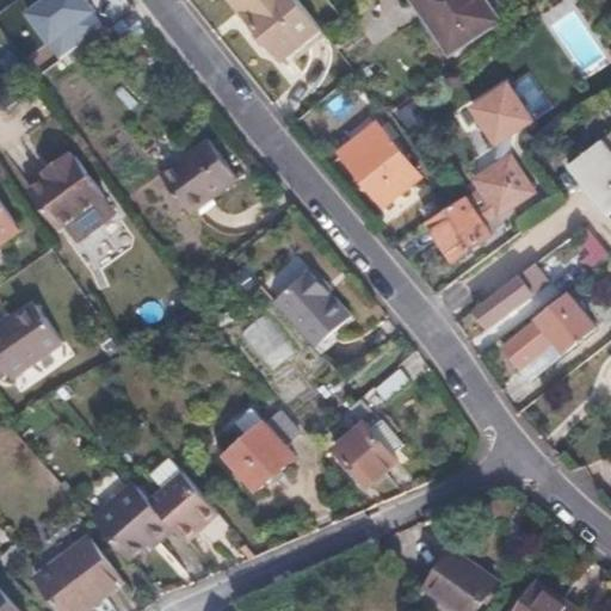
[(100,12),(92,0),(47,0),(30,12),(54,45),(100,12)]
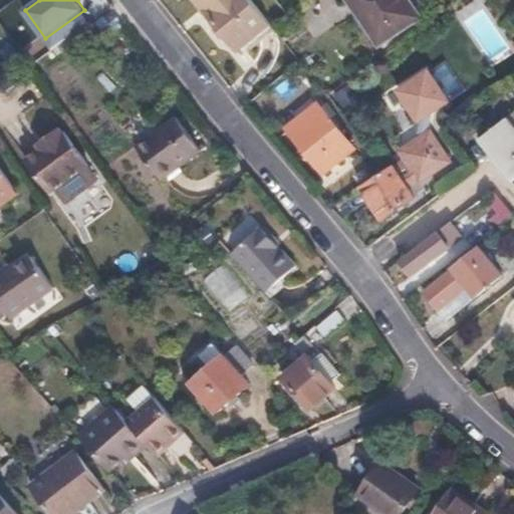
[(242,57),(275,30),(269,22),(251,0),(217,0),(205,10),(242,57)]
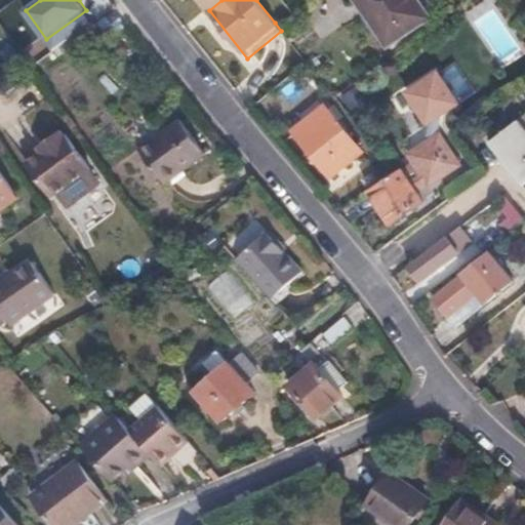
[(426,17),(414,0),(356,0),(386,43),(426,17)]
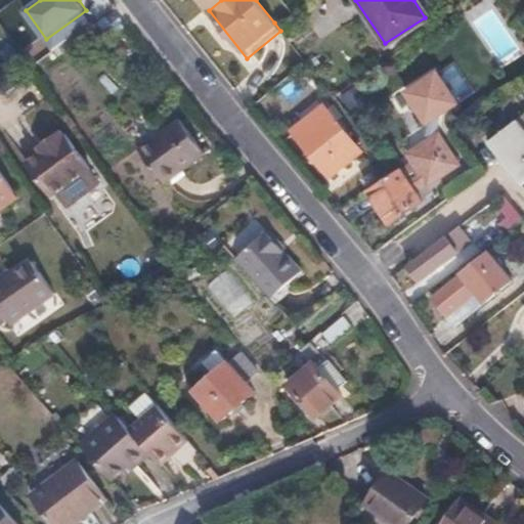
[(493,9),(471,22),(496,64),(519,51),(493,9)]
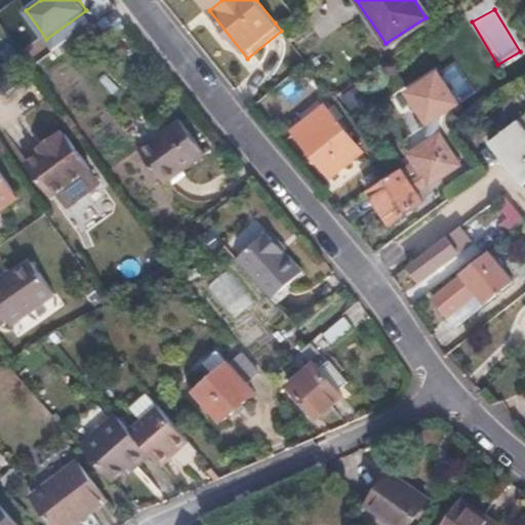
[(460,104),(439,70),(406,92),(429,125),(460,104)]
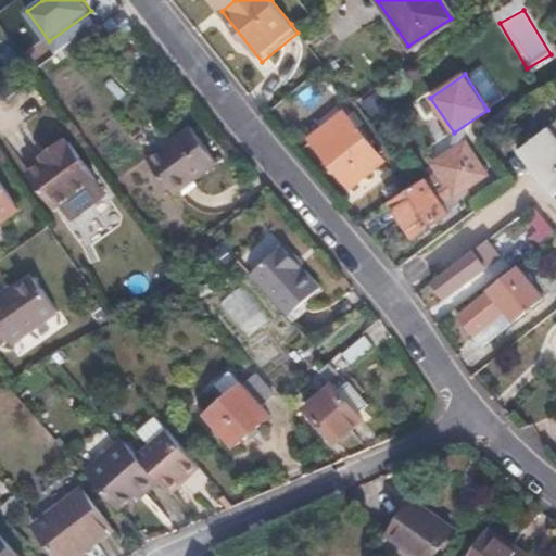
[(380,158),(345,111),(310,137),(350,190),(375,173),(368,166),(380,158)]
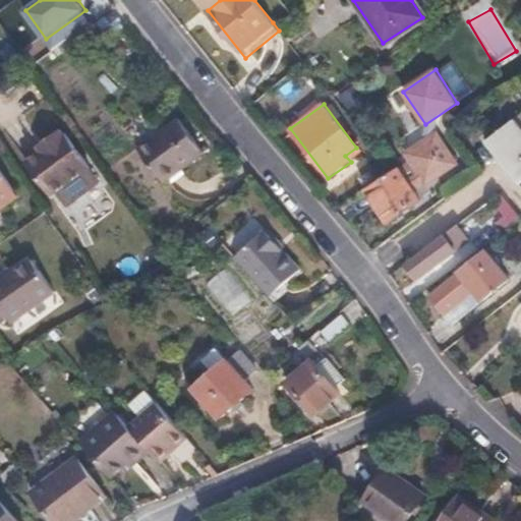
[(483,138),(520,184),(520,183),(520,129),(511,117),(483,138)]
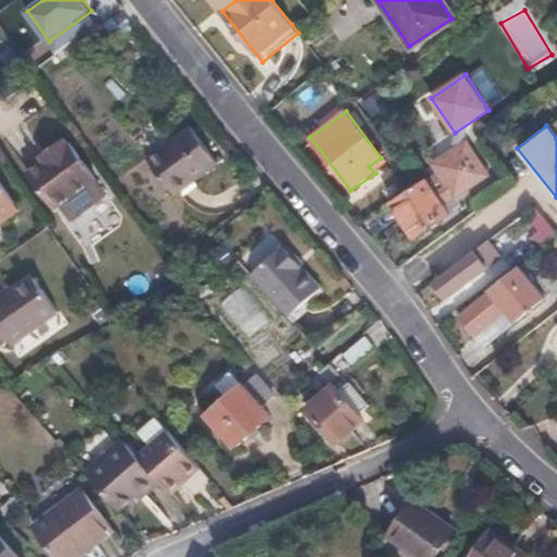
[(149,161),(175,197),(218,165),(192,128),(149,161)]
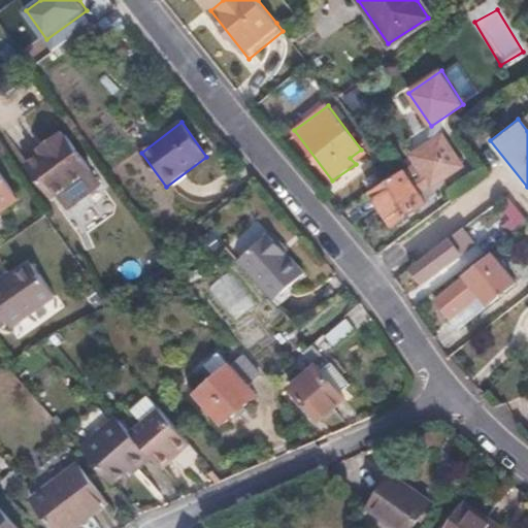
[(47,141),(50,144),(27,162),(53,199),(56,197),(66,210),(102,186),(90,170),(93,168),(64,130),(47,141)]
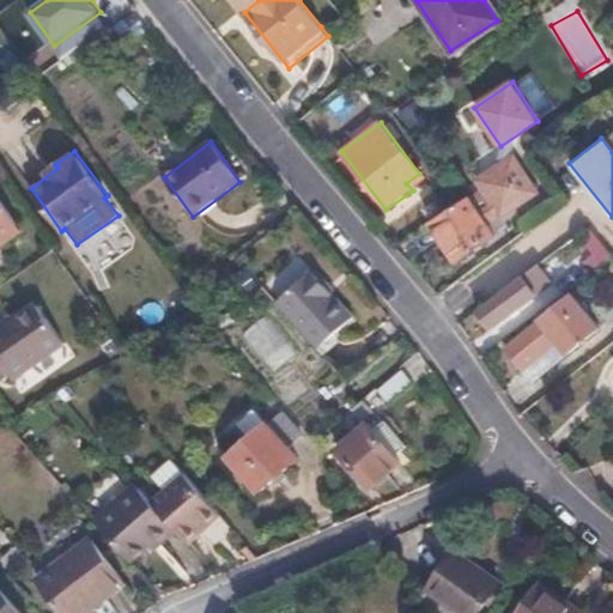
[(483,187),(517,163),(513,155),(477,178),(483,187)]
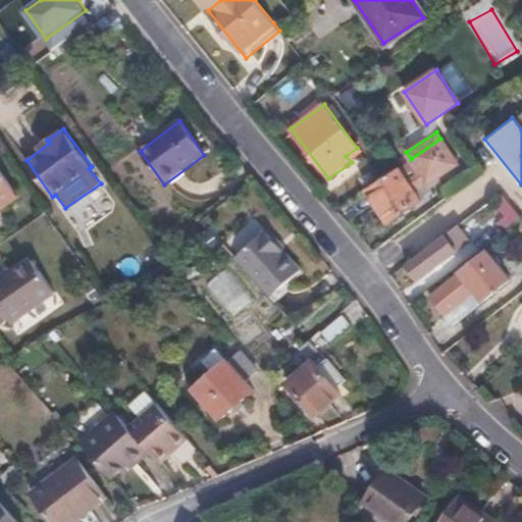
[(456,163),(440,139),(411,159),(424,179),(426,183),(456,163)]
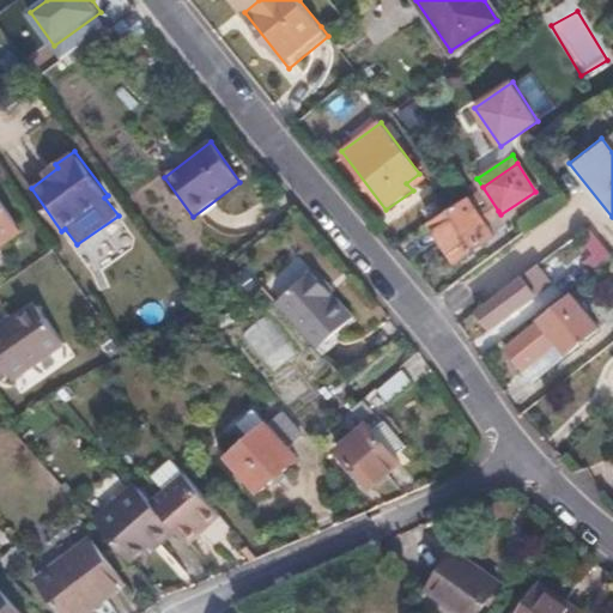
[(498,211),(483,187),(468,196),(484,220),(498,211)]
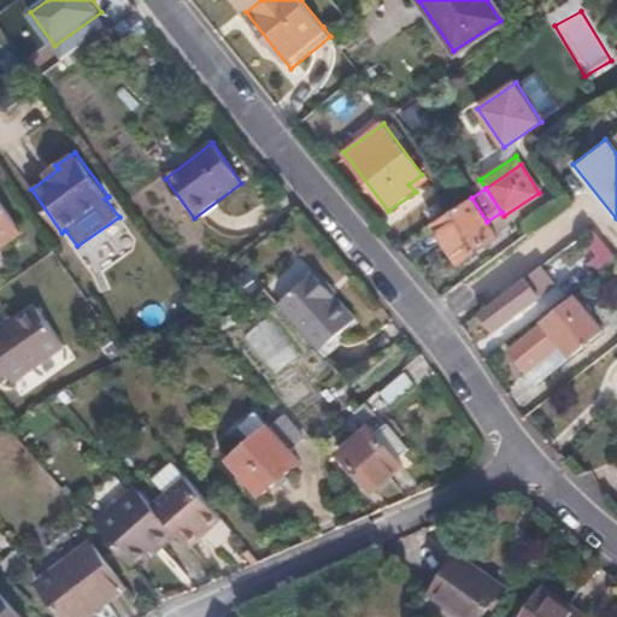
[(471,198),(464,203),(433,224),(458,262),(495,236),(487,222),(471,198)]
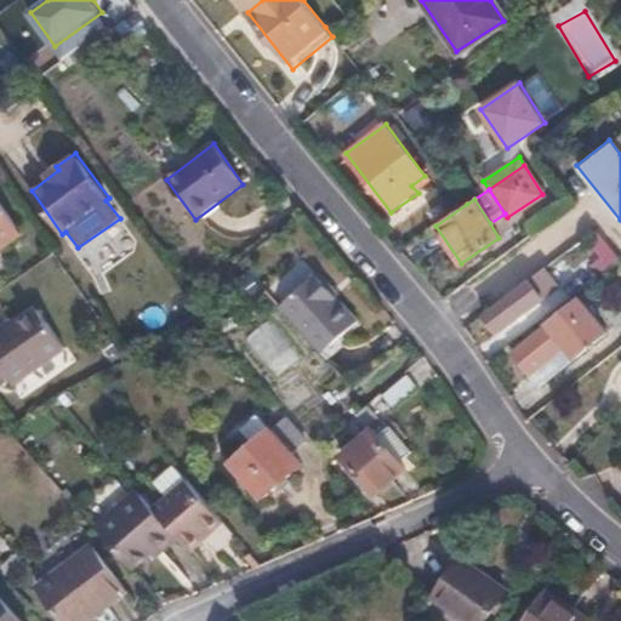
[(0,243),(21,229),(0,200),(0,243)]
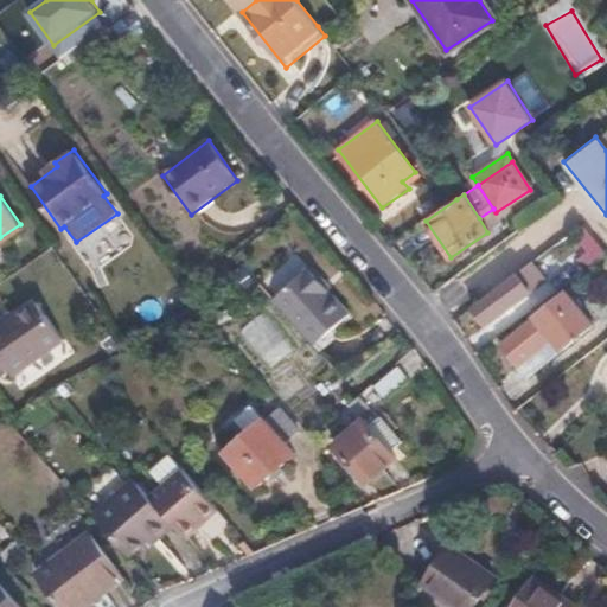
[(575,231),(598,263),(606,256),(606,253),(585,224),(575,231)]
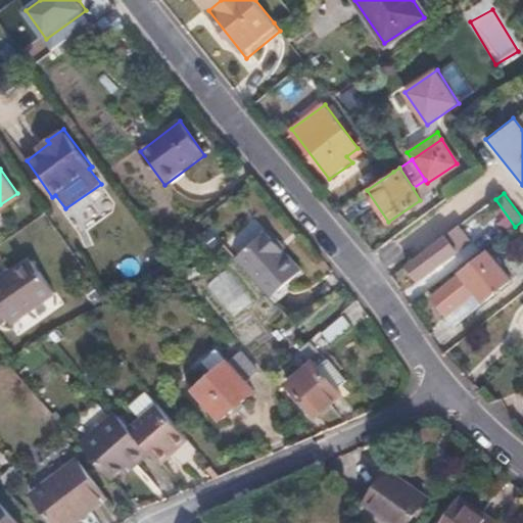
[(459,226),(406,264),(419,281),(471,242),(459,226)]
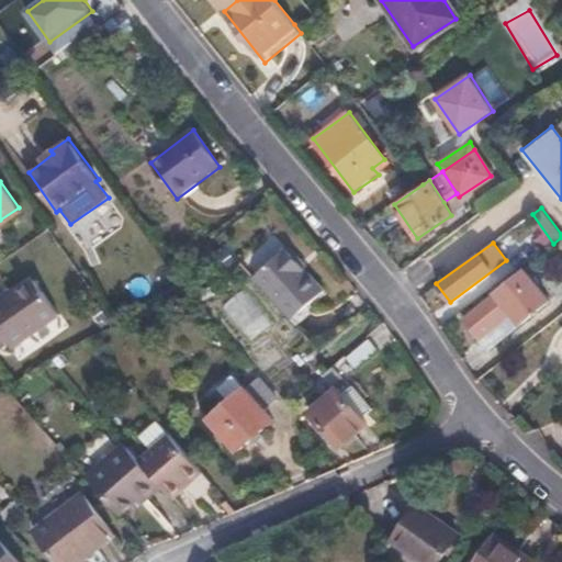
[(288,246),(254,277),(289,318),(324,289),(288,246)]
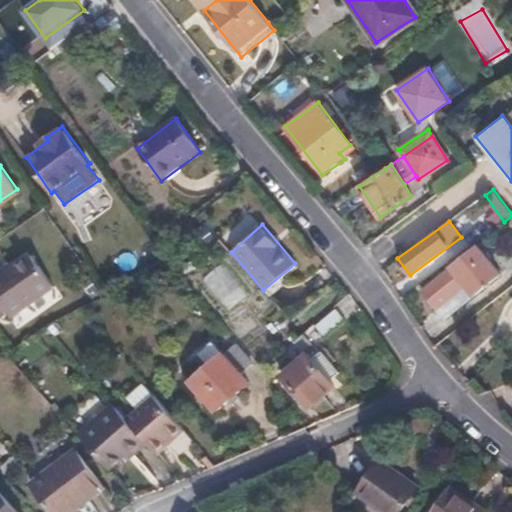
[(0,267),(0,313),(6,309),(11,315),(52,286),(27,248),(0,267)]
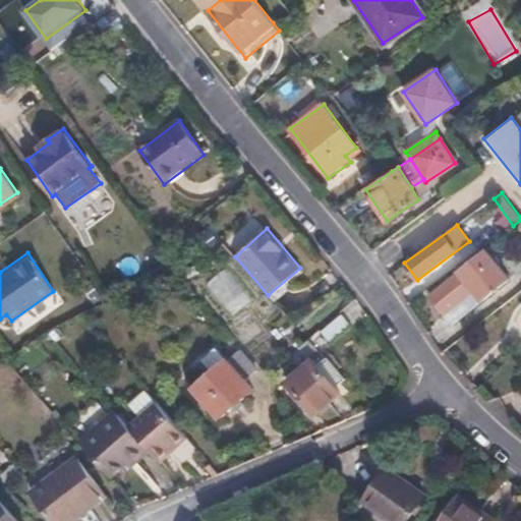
[(508,279),(487,252),(429,296),(442,313),(475,289),(482,299),(508,279)]
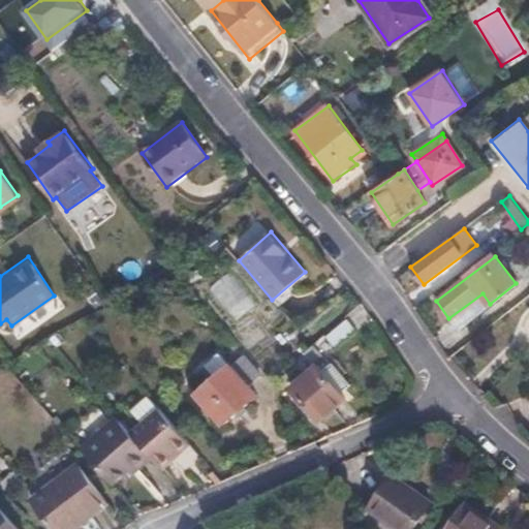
[(236,321),(258,304),(232,271),(210,287),(236,321)]
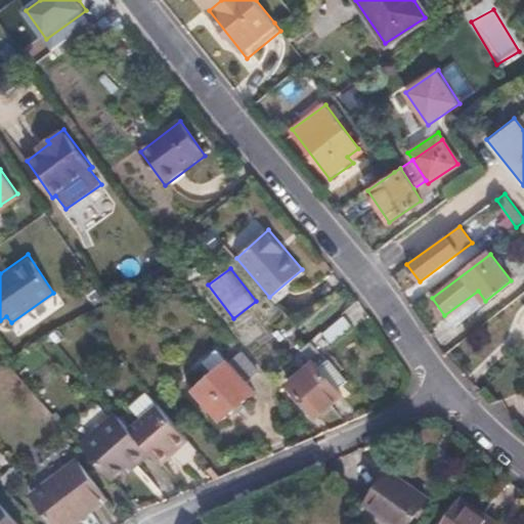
[(478,291),(444,315),(453,328),(485,301),(478,291)]
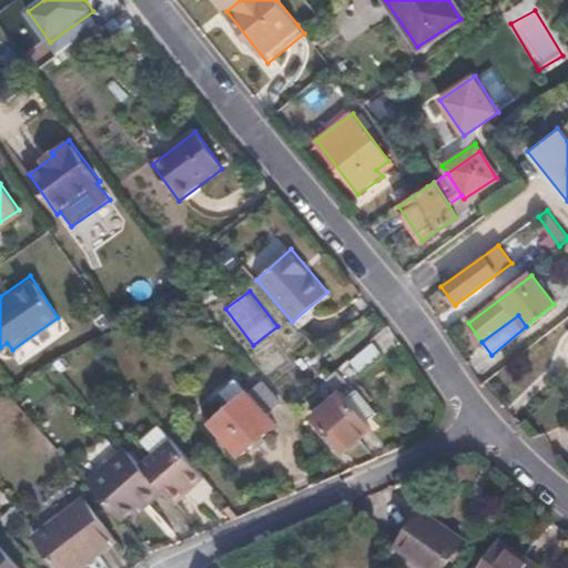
[(364,347),(343,365),(353,375),(374,358),(364,347)]
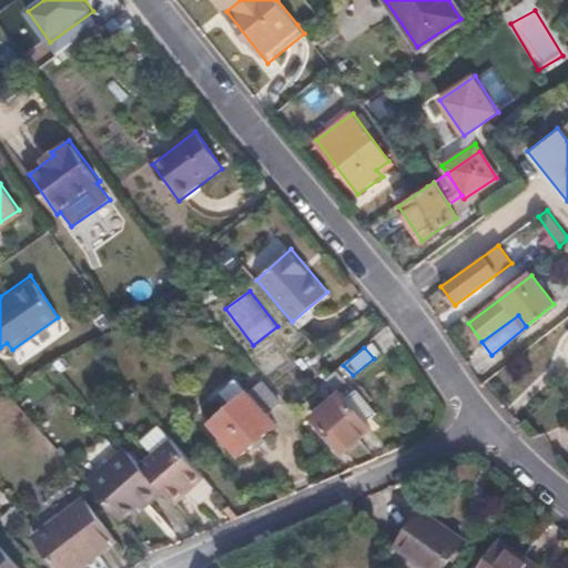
[(282,405),(262,383),(249,394),(247,393),(234,405),(211,425),(237,458),(276,426),(267,416),(282,405)]
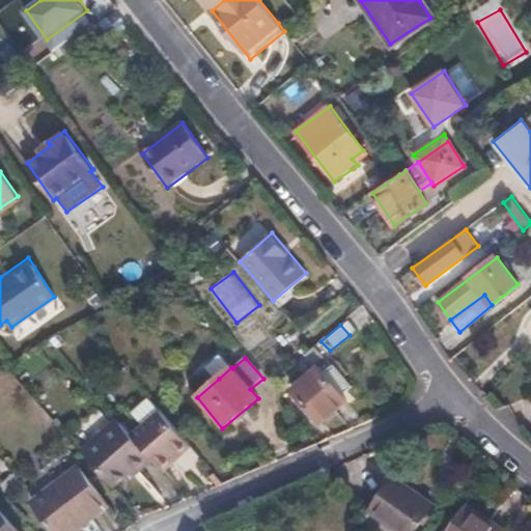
[(207,364),(186,382),(197,397),(219,379),(207,364)]
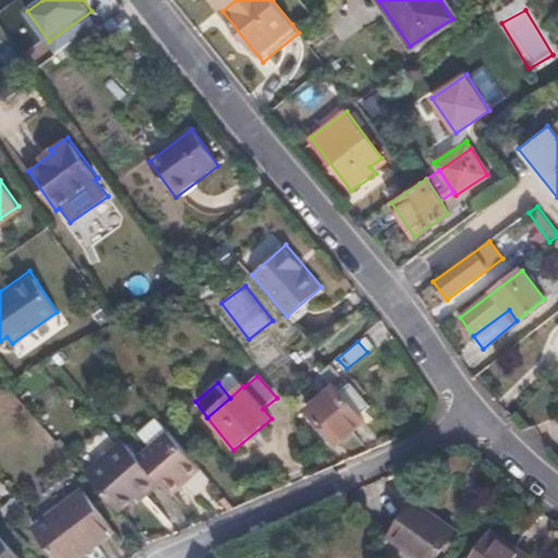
[(343,393),(336,385),(307,409),(336,445),(366,420),(358,410),(343,393)]
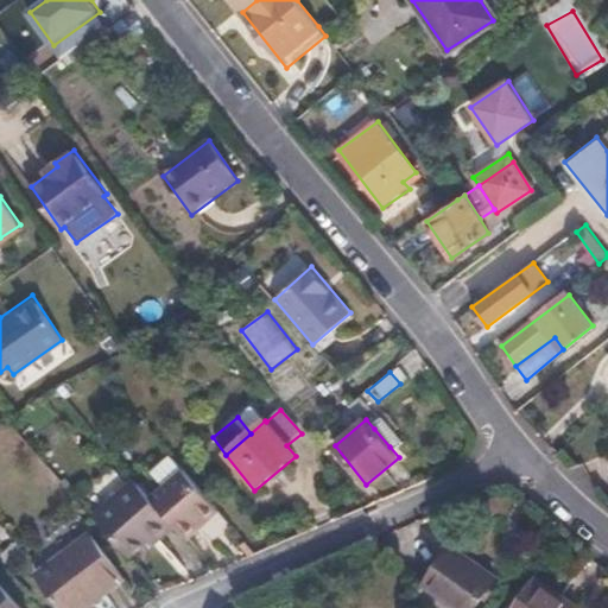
[(384,420),(374,429),(390,447),(399,438),(384,420)]
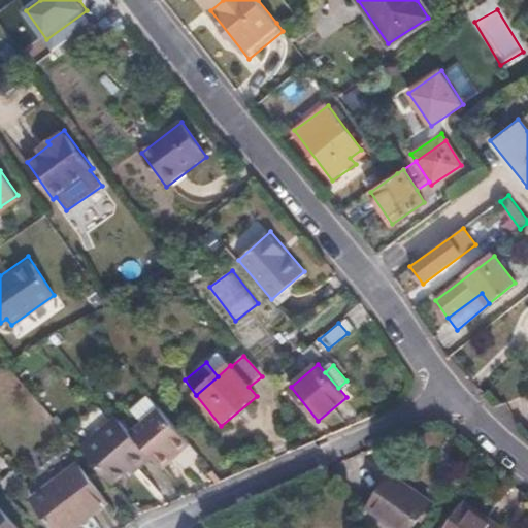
[(149,456),(159,468),(189,443),(158,405),(128,430),(149,456)]
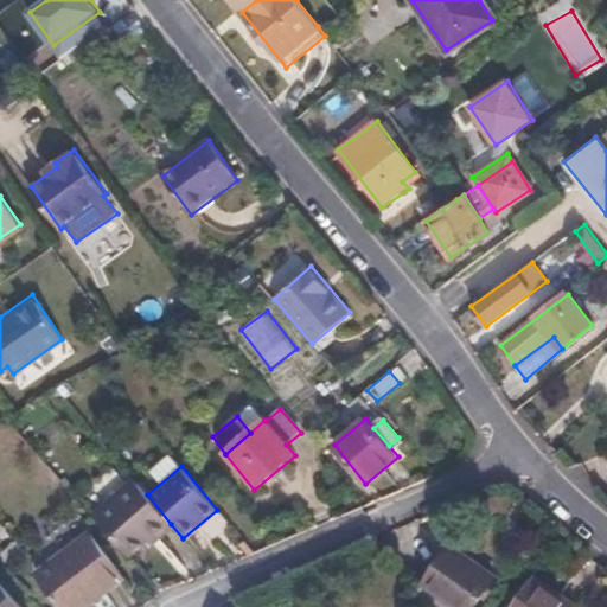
[(91,511),(127,551),(152,531),(155,536),(171,524),(147,494),(133,477),(91,511)]
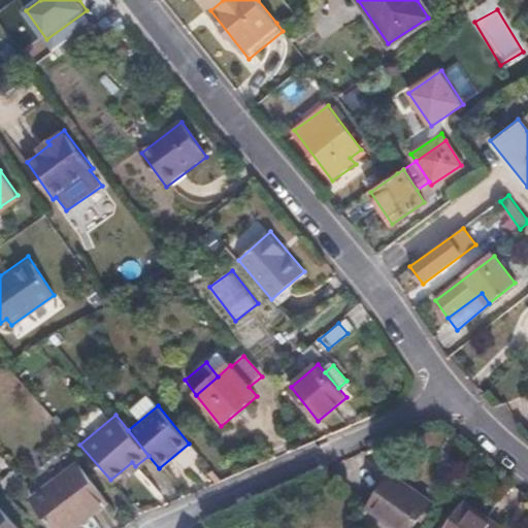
[(414,527),(431,505),(394,476),(369,509),(393,527),(414,527)]
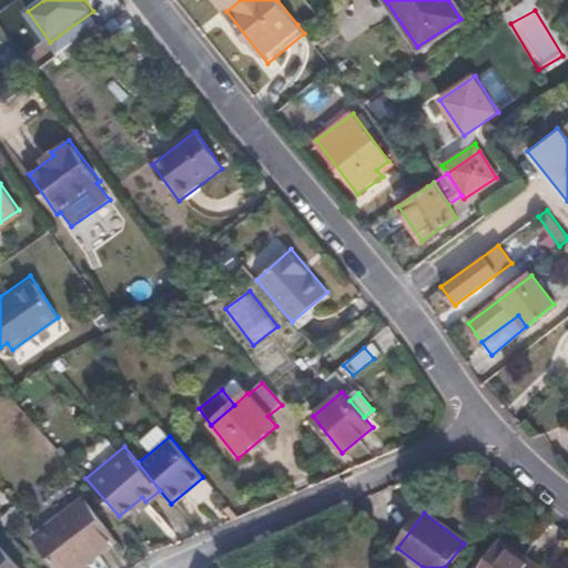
[(104,567),(124,555),(95,515),(46,551),(57,567),(104,567)]
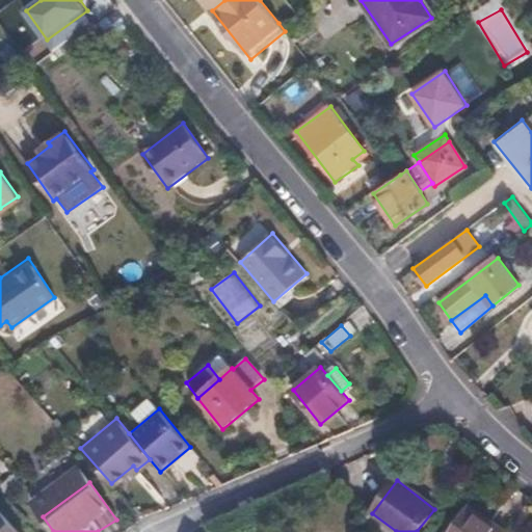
[(498,531),(464,508),(447,531),(498,531)]
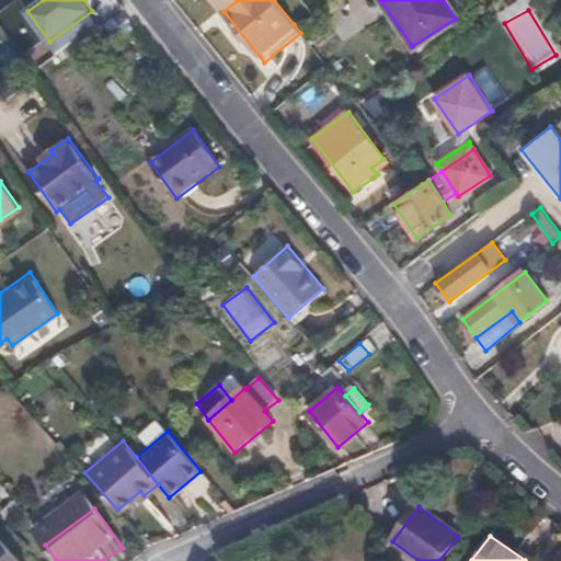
[(0,560),(18,560),(0,540),(0,560)]
